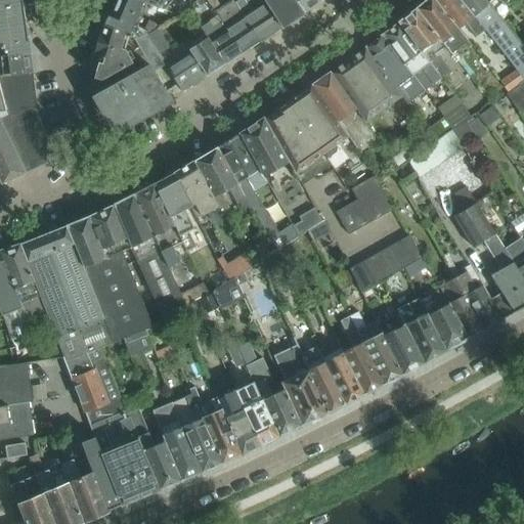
[(29,39),(27,39),(22,3),(20,0),(0,0),(0,55),(31,52),(29,39)]
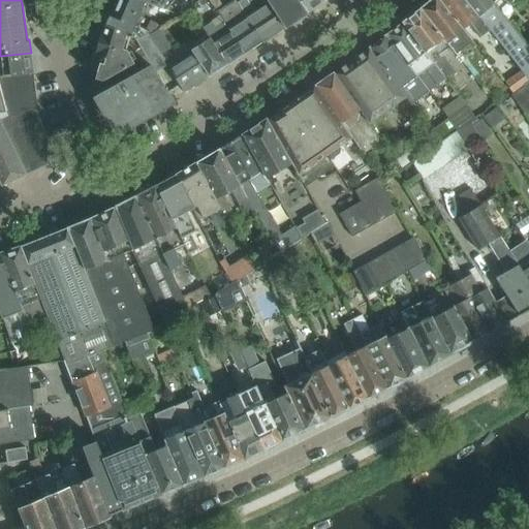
[(138,27),(149,2),(150,2),(146,0),(114,0),(111,8),(113,13),(112,17),(107,14),(104,24),(130,35),(129,36),(135,38),(148,32),(150,36),(165,27),(150,21),(146,29),(138,27)]
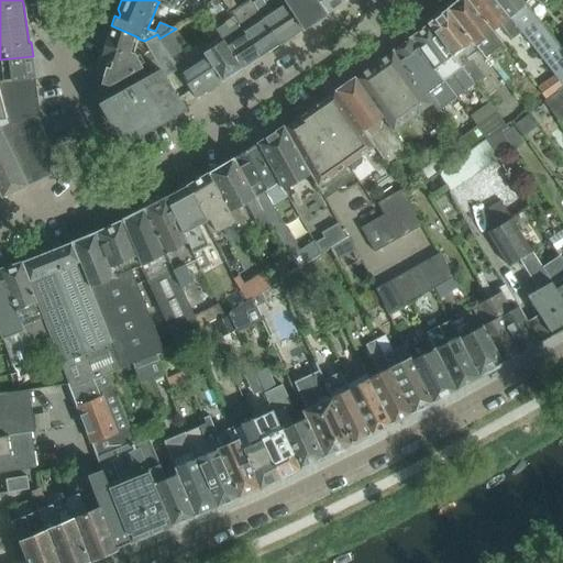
[(155,0),(159,2),(158,2),(181,12),(184,7),(180,6),(184,0),(155,0)]
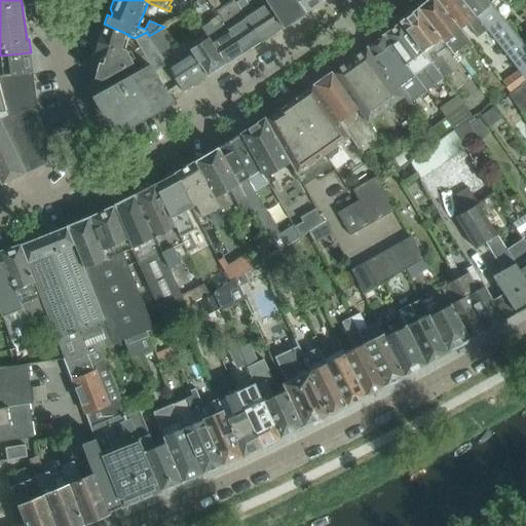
[(231,0),(222,6),(216,10),(223,22),(224,21),(243,52),(261,41),(238,0),(236,2),(234,0),(231,0)]
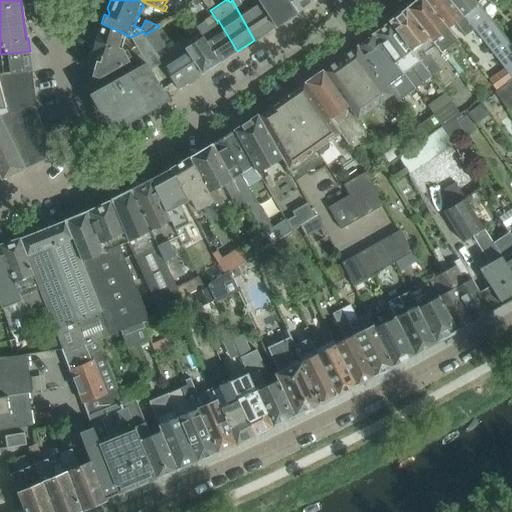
[(271,29),(256,4),(256,5),(252,0),(232,0),(254,40),(271,29)]
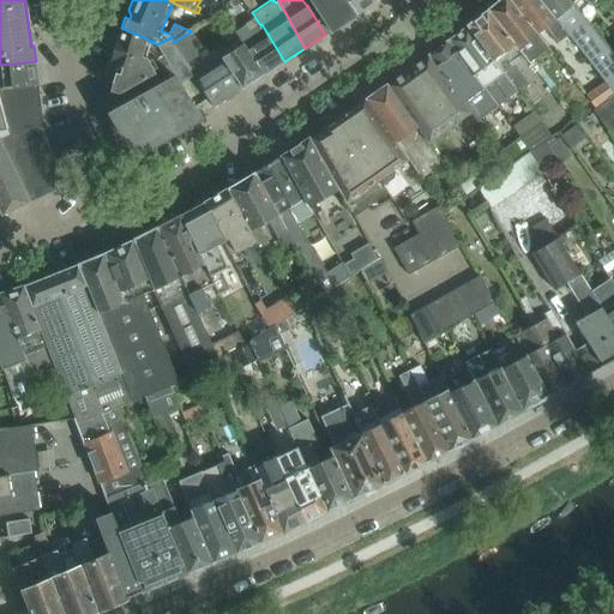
[(356,14),(347,0),(302,0),(307,6),(307,5),(325,35),(350,19),(356,14)]
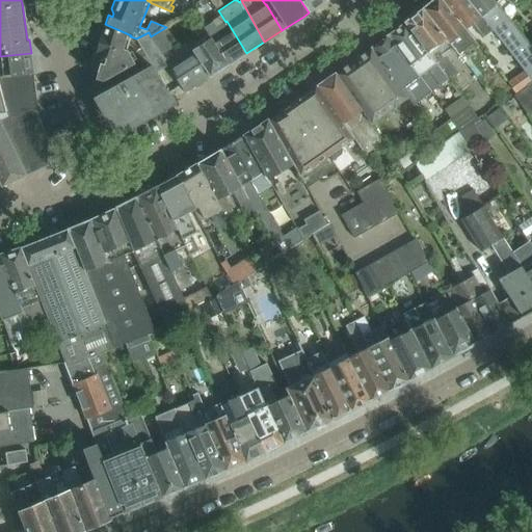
[(324,0),(300,0),(309,12),(324,0)]
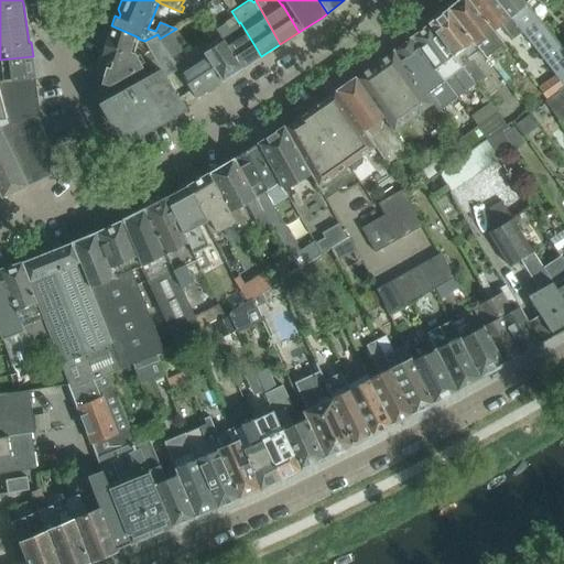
[(492,32),(466,0),(459,0),(455,4),(448,10),(480,52),(486,57),(503,43),(494,31),(492,32)]
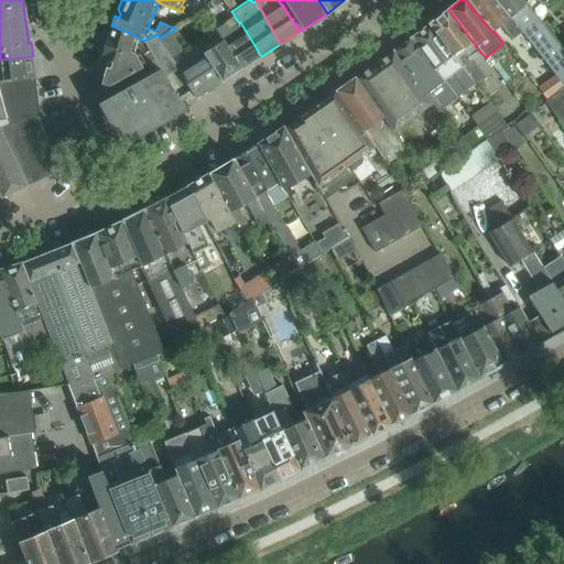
[(521,33),(496,0),(466,0),(492,32),(494,31),(501,24),(512,40),(521,33)]
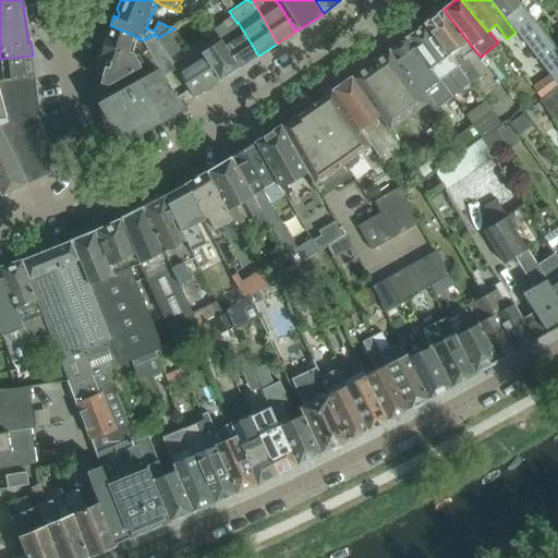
[(557,50),(557,49),(516,0),(490,0),(516,33),(517,33),(557,84),(557,83),(557,50)]
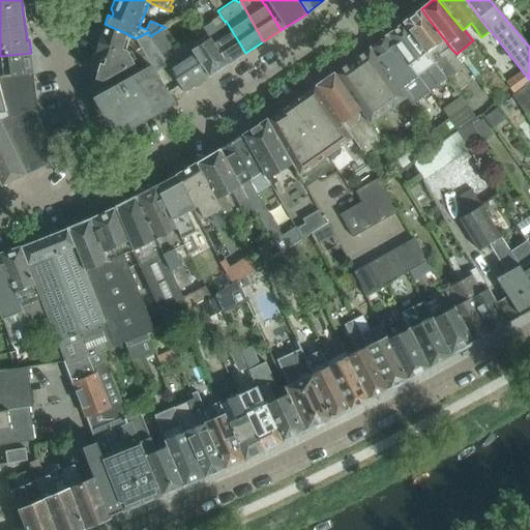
[(451,49),(421,9),(403,23),(425,54),(427,53),(434,62),(446,78),(447,80),(457,72),(443,55),(451,49)]
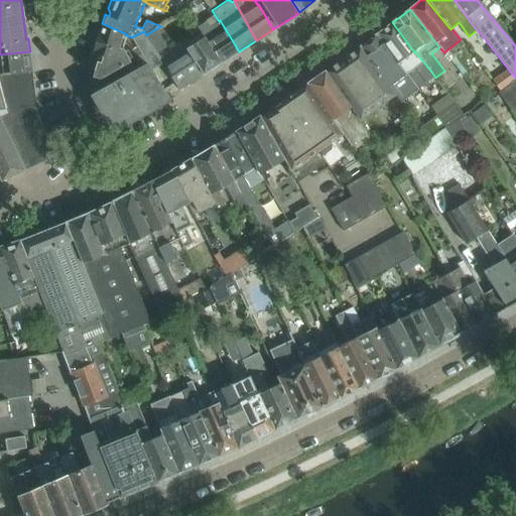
[(220,20),(219,21),(211,26),(207,20),(198,26),(202,32),(203,31),(221,62),(239,51),(220,20)]
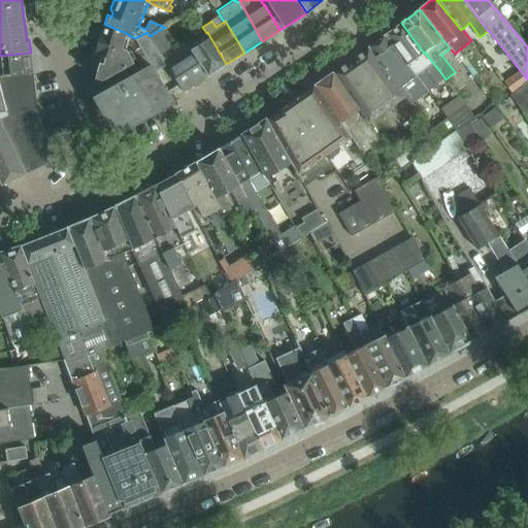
[(398,25),(385,35),(414,75),(415,74),(427,90),(444,77),(432,62),(425,53),(424,54),(401,23),(398,25)]
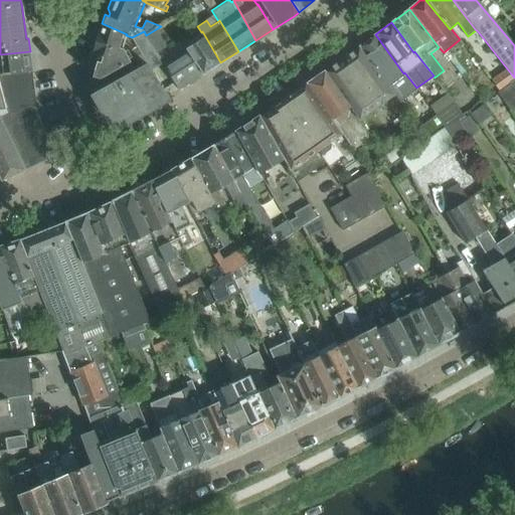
[(123,47),(126,35),(127,34),(102,23),(100,33),(98,32),(93,49),(94,50),(91,60),(97,62),(93,75),(99,77),(114,69),(130,59),(124,48),(123,47)]
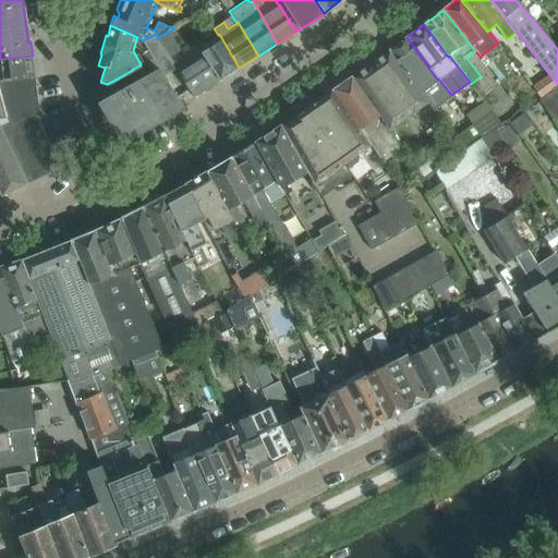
[(219,34),(218,35),(203,44),(206,48),(177,67),(176,68),(177,69),(194,97),(211,85),(215,83),(221,80),(225,77),(239,68),(219,34)]
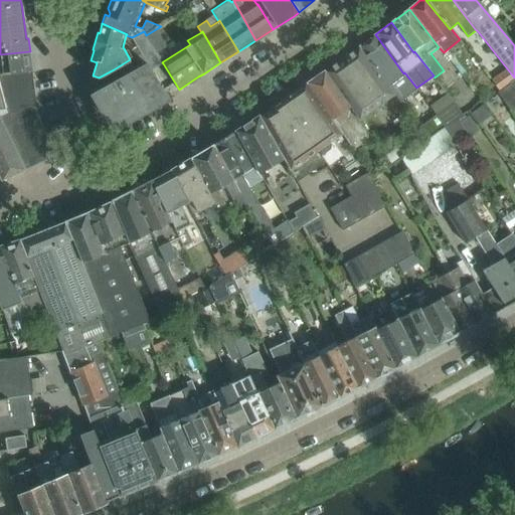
[(375,34),(359,46),(394,95),(400,103),(417,90),(416,88),(404,72),(403,73),(375,34)]
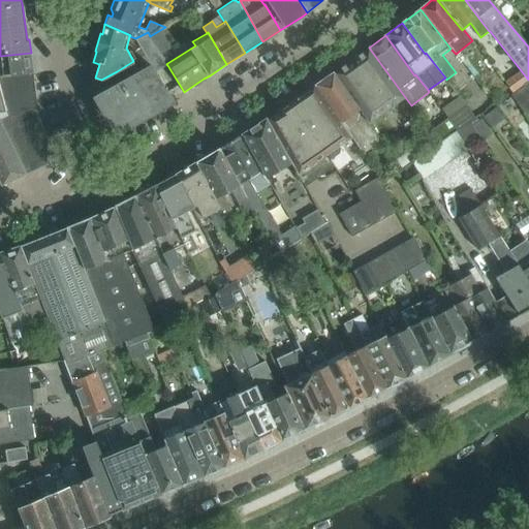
[(142,47),(141,48),(134,51),(138,58),(146,54),(142,47)]
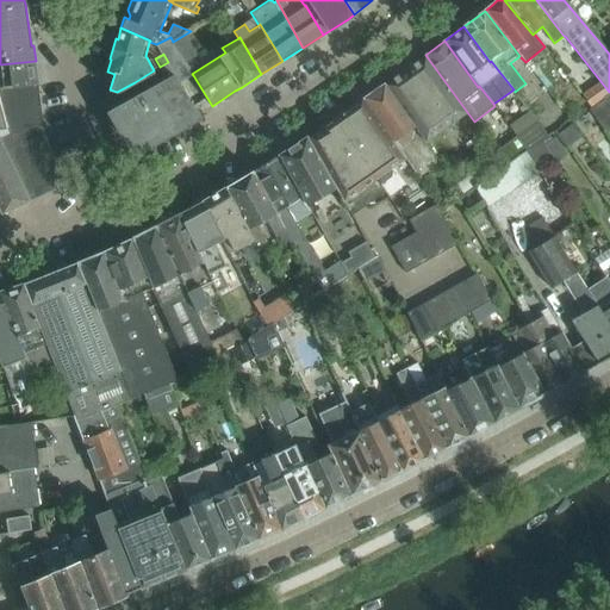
[(467,112),(425,55),(404,70),(444,128),(467,112)]
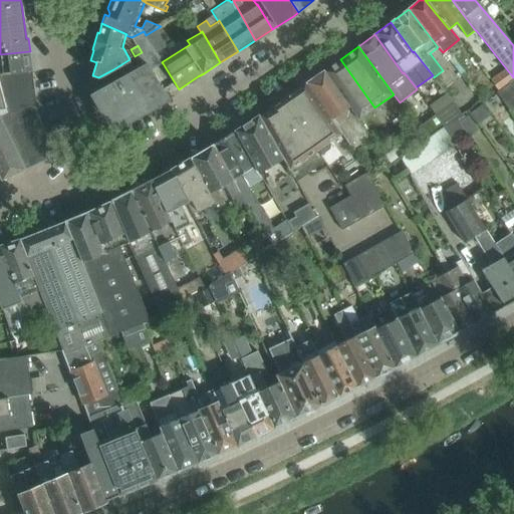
[(0,73),(32,70),(30,51),(0,54),(0,61),(1,68),(0,67),(0,73)]
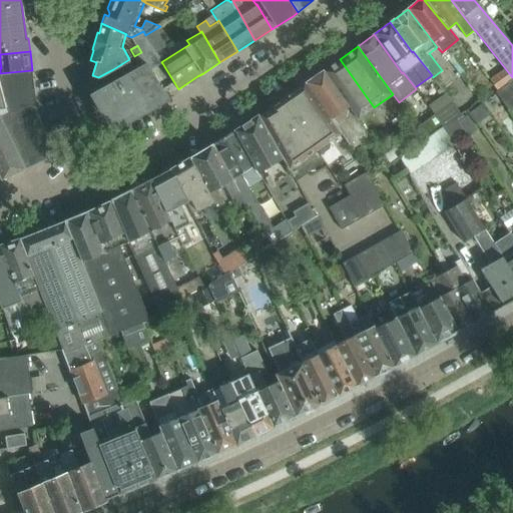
[(167,95),(151,69),(141,52),(134,56),(129,59),(113,69),(119,80),(94,96),(109,119),(112,122),(118,124),(124,121),(145,109),(167,95)]
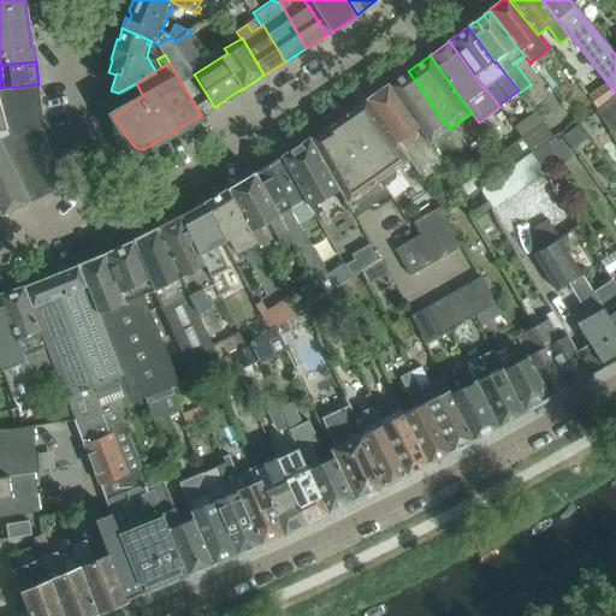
[(449,129),(408,71),(388,86),(428,143),(430,143),(449,129)]
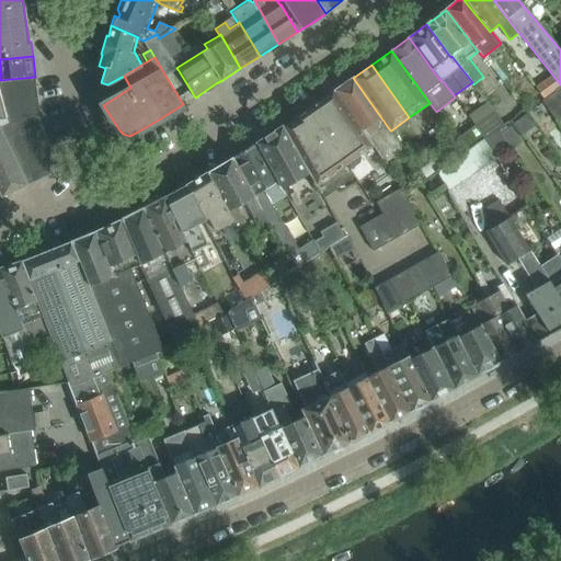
[(559,86),(552,76),(535,88),(541,98),(559,86)]
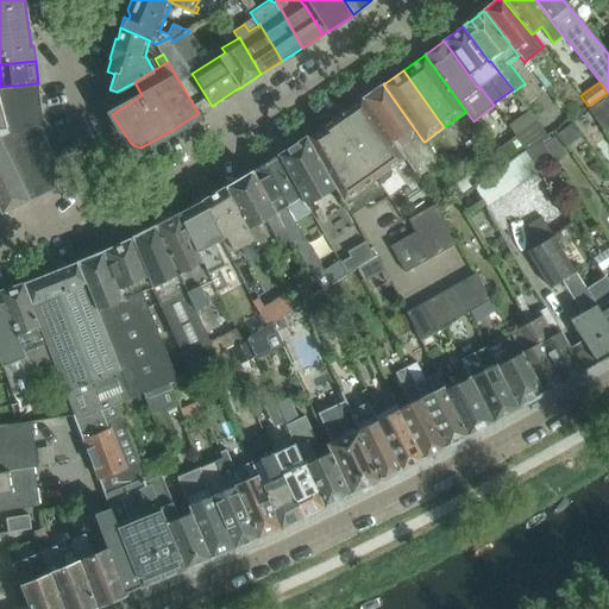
[(43,131),(38,83),(0,87),(0,133),(5,133),(35,199),(67,184),(43,131)]
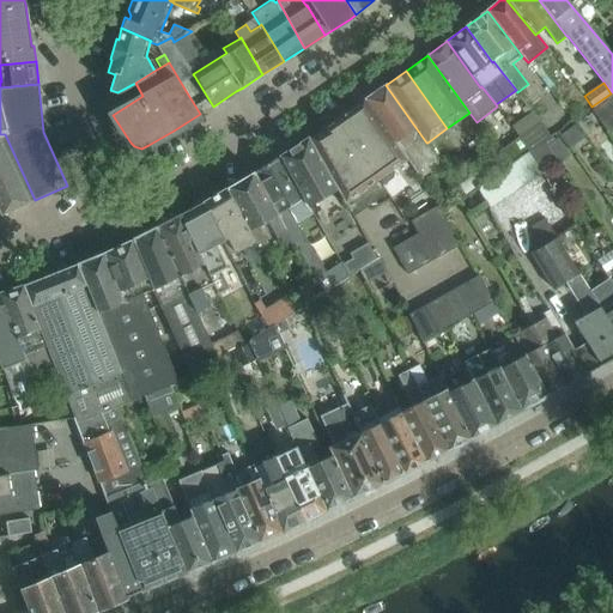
[(426,143),(386,85),(364,99),(398,147),(406,158),(417,174),(417,173),(422,178),(442,163),(428,143),(426,143)]
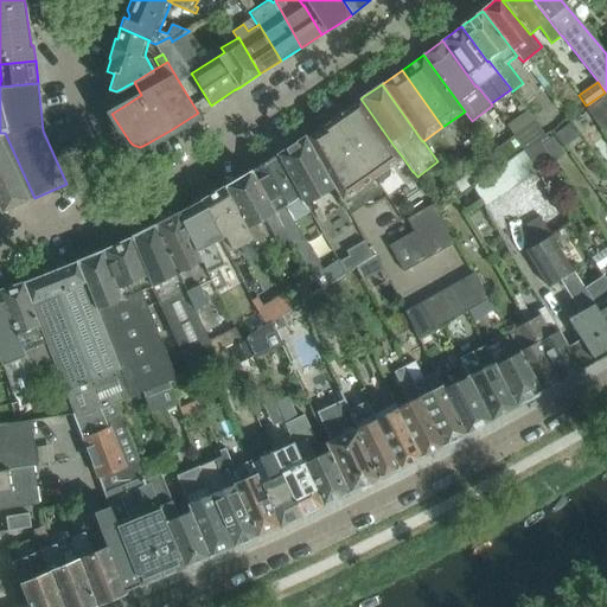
[(394,146),(360,98),(333,119),(378,184),(389,176),(390,171),(387,167),(402,157),(394,146)]
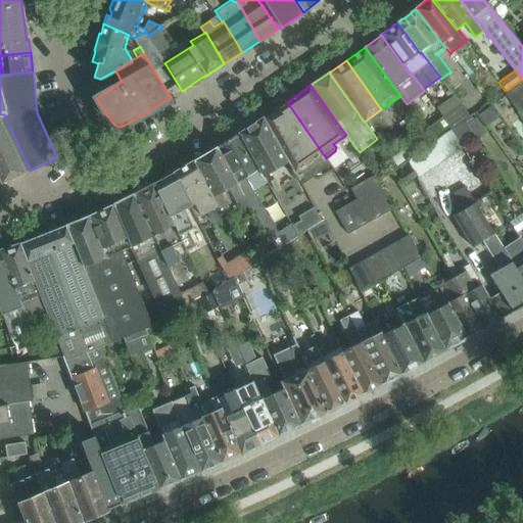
[(509,99),(518,113),(522,120),(522,119),(522,94),(517,86),(505,94),(509,99)]
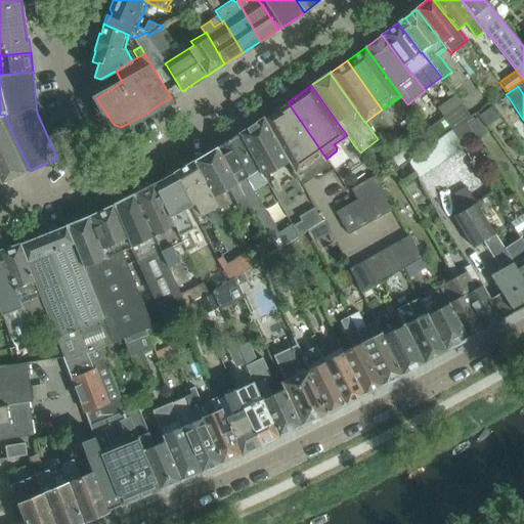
[(316,166),(326,159),(288,102),(275,111),(276,113),(270,116),(265,119),(289,162),(295,172),(301,168),(309,162),(312,165),(316,166)]
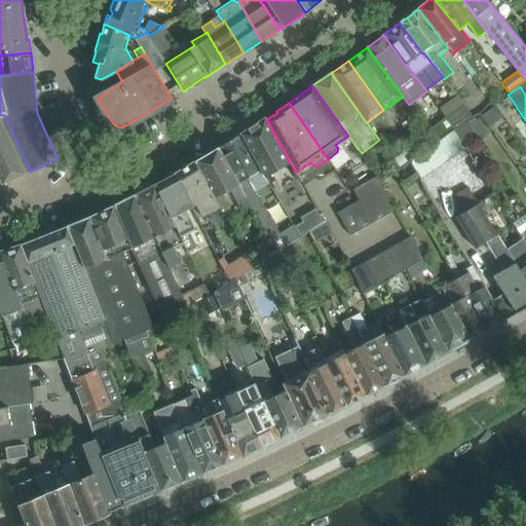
[(472,117),(463,105),(446,117),(454,129),(464,122),(466,121),(467,121),(472,117)]
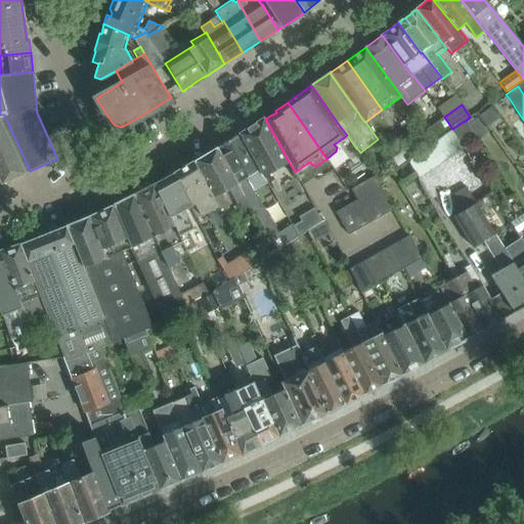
[(490,106),(479,115),(488,126),(498,118),(490,106)]
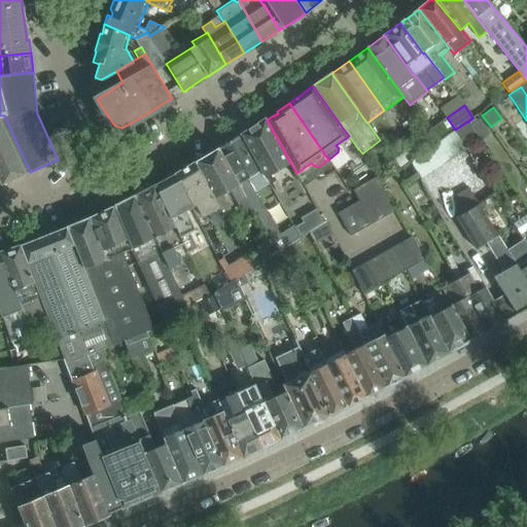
[(4,115),(0,115),(0,182),(1,185),(30,172),(4,115)]
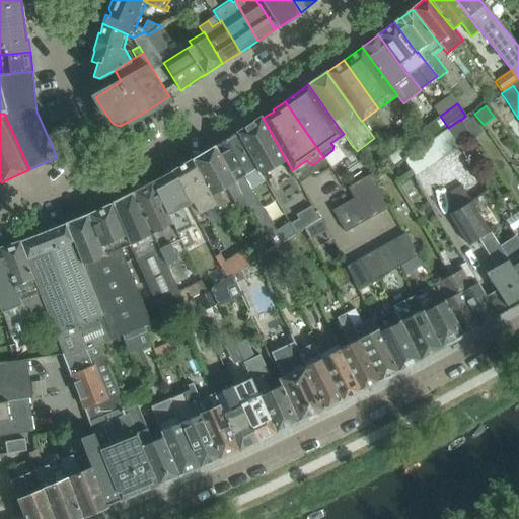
[(440,116),(424,127),(432,139),(444,131),(448,128),(440,116)]
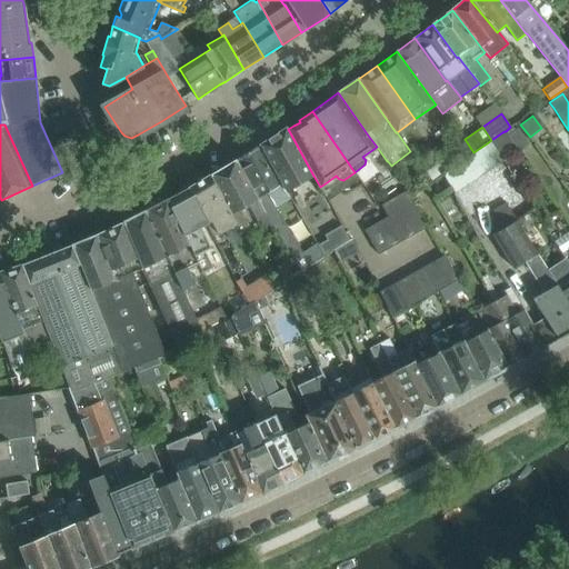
[(313,176),(288,129),(287,130),(286,128),(260,145),(282,183),(286,191),(287,191),(313,176)]
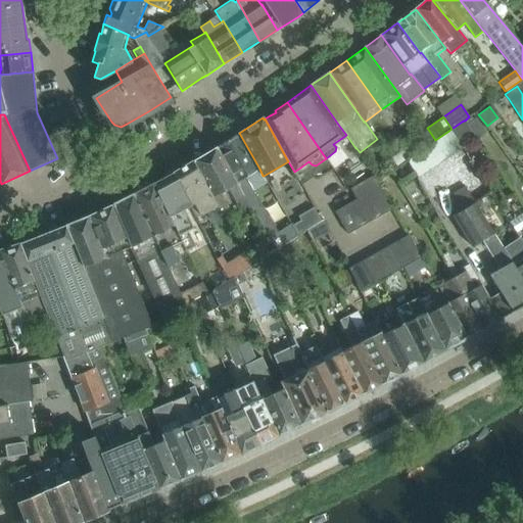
[(485,132),(476,119),(467,124),(465,121),(464,121),(462,122),(475,140),(476,139),(475,138),(485,132)]
